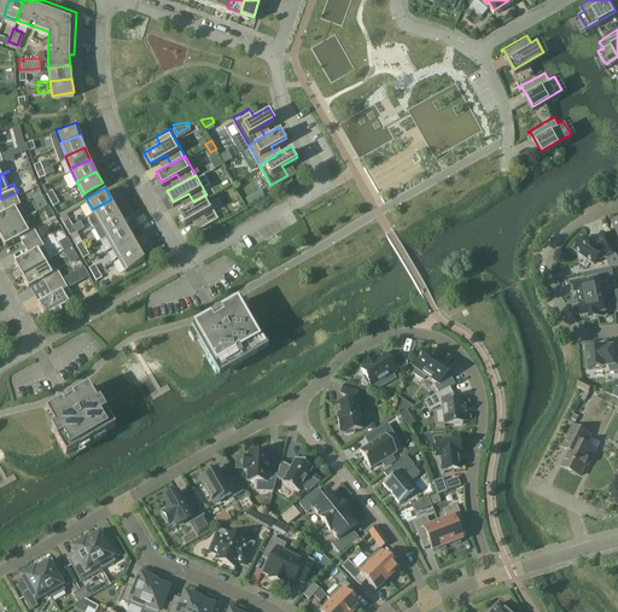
[(254,188),(246,193),(250,199),(257,194),(254,188)]
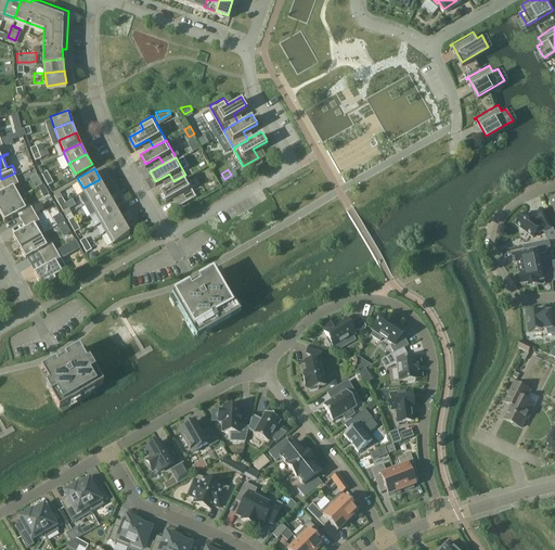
[(0,203),(25,191),(17,177),(15,173),(1,179),(4,187),(0,189),(0,203)]
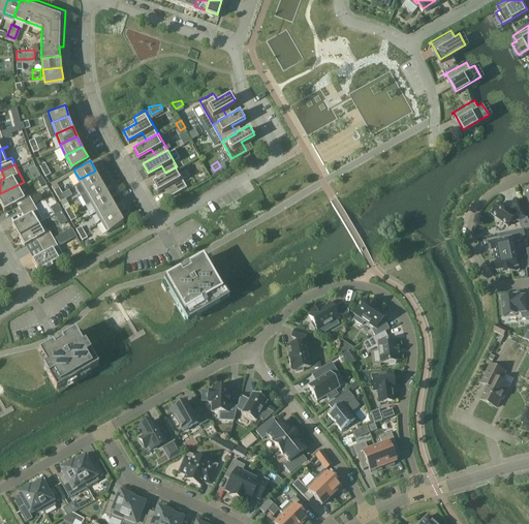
[(165,173),(152,180),(157,189),(170,182),(175,190),(186,183),(177,166),(165,173)]
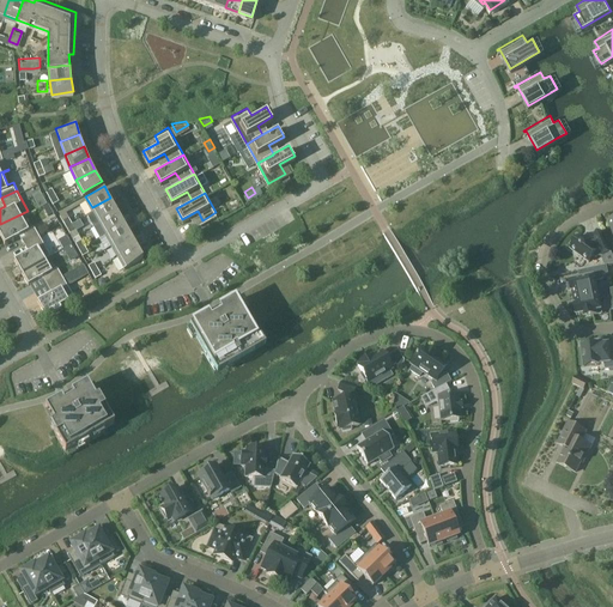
[(98,219),(116,208),(110,198),(92,207),(98,219)]
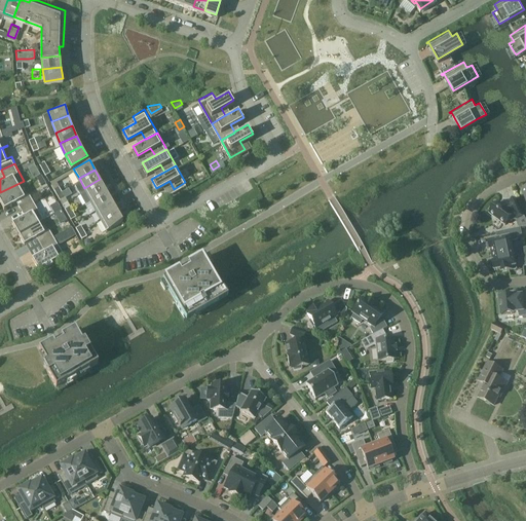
[(89,197),(106,188),(100,179),(84,188),(89,197)]
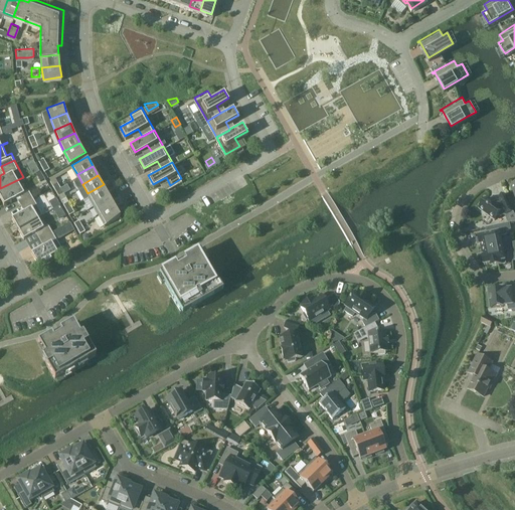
[(20,201),(32,194),(28,187),(23,189),(18,180),(23,177),(0,188),(0,193),(4,201),(16,194),(20,201)]
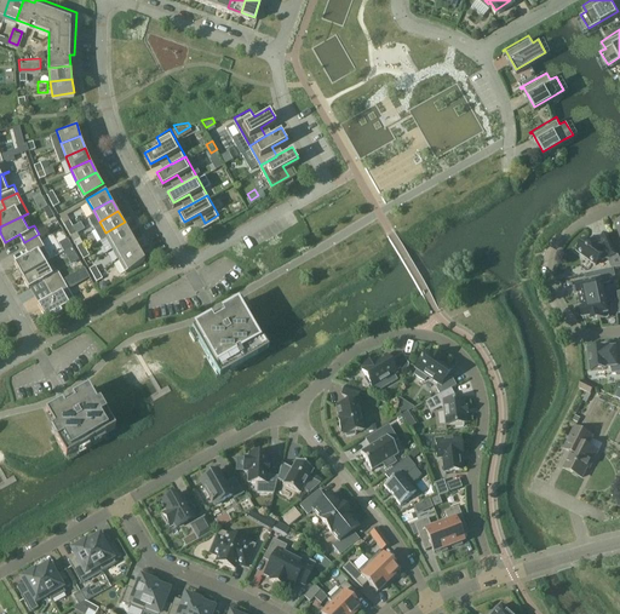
[(113,245),(131,234),(125,222),(105,233),(113,245)]
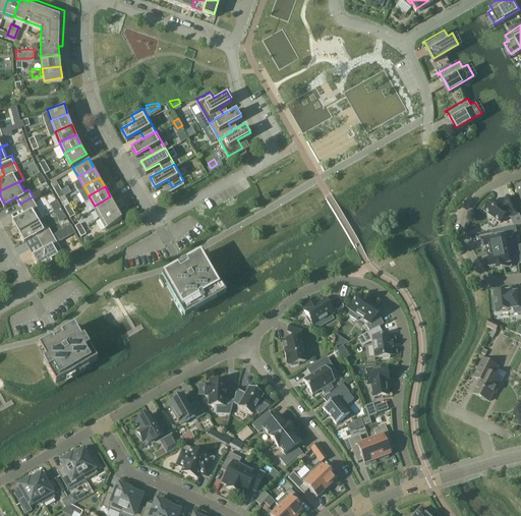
[(71,201),(80,197),(77,189),(68,192),(71,201)]
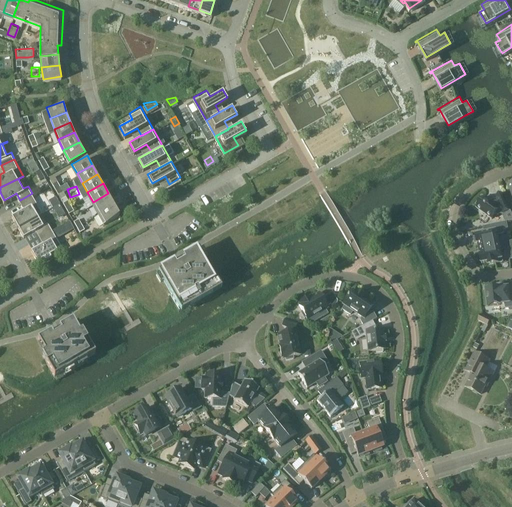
[(484,193),(476,203),(492,215),(496,209),(498,210),(502,209),(506,217),(511,215),(511,209),(504,190),(495,193),(496,195),(490,197),(484,193)]
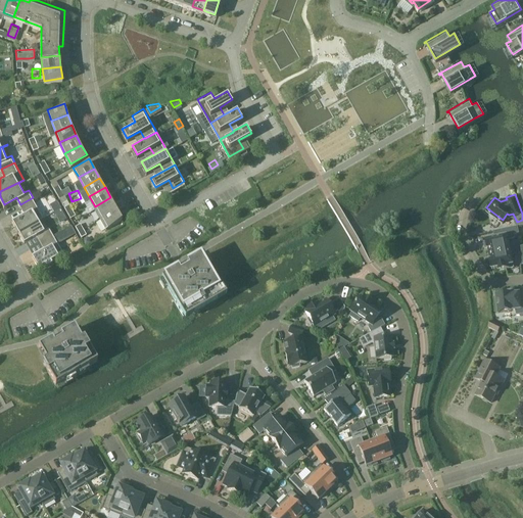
[(17,229),(38,218),(43,215),(33,197),(20,204),(24,212),(12,218),(17,229)]
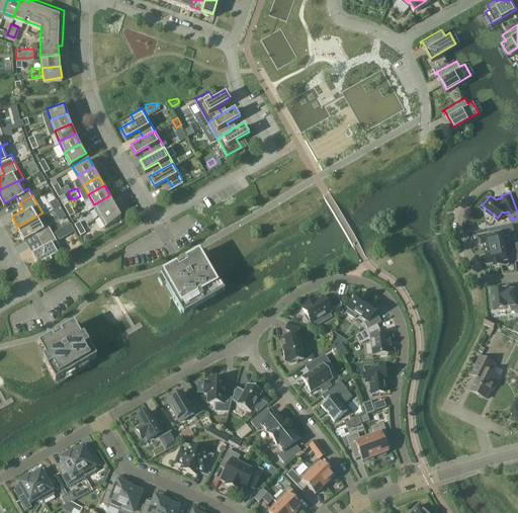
[(99,214),(114,204),(109,195),(94,204),(99,214)]
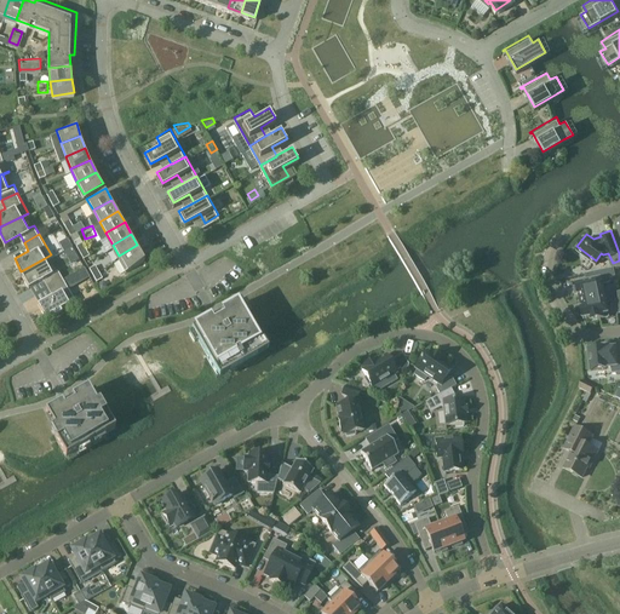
[(137,245),(119,256),(126,268),(144,257),(137,245)]
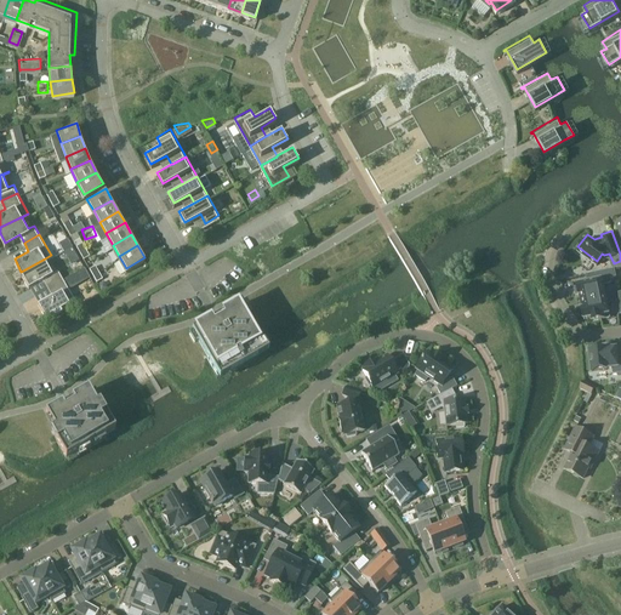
[(47,284),(63,275),(57,267),(52,269),(45,258),(21,272),(28,284),(43,275),(47,284)]
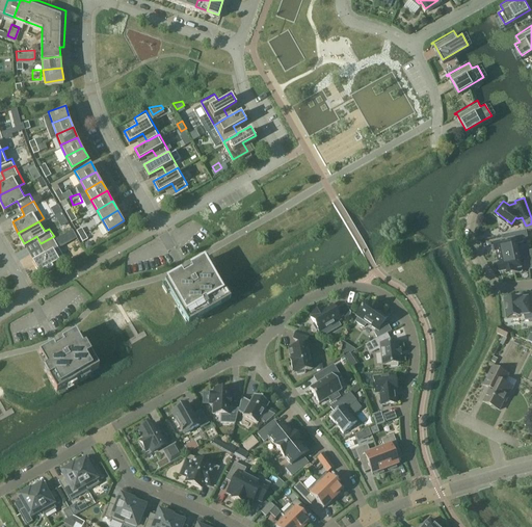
[(513,240),(521,238),(524,237),(523,233),(526,232),(525,226),(502,231),(504,239),(495,241),(497,254),(515,249),(513,240)]
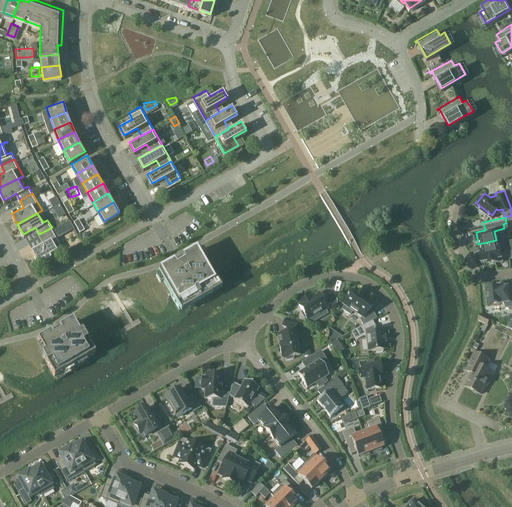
[(472,224),(462,225),(463,233),(473,232),(472,224)]
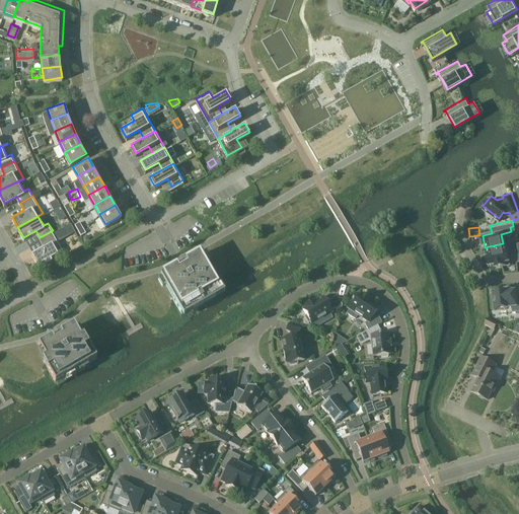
[(53,230),(40,237),(44,244),(31,251),(38,263),(44,259),(46,262),(52,258),(51,255),(58,250),(57,249),(62,246),(53,230)]
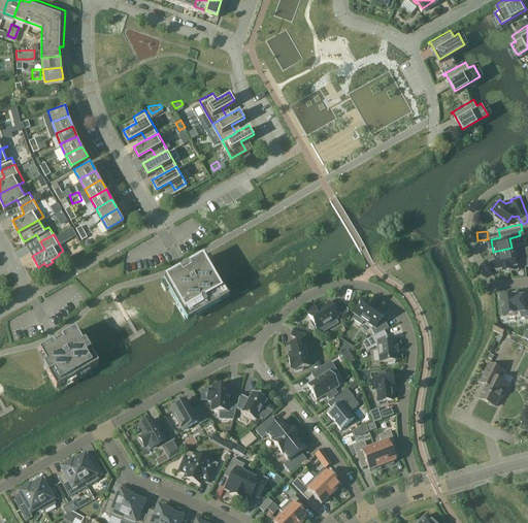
[(86,244),(92,241),(88,235),(81,239),(86,244)]
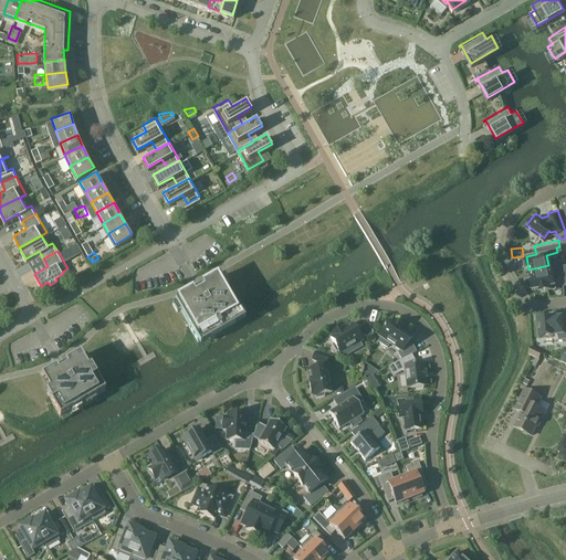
[(551,276),(548,265),(528,270),(533,286),(540,285),(540,287),(558,284),(556,275),(551,276)]
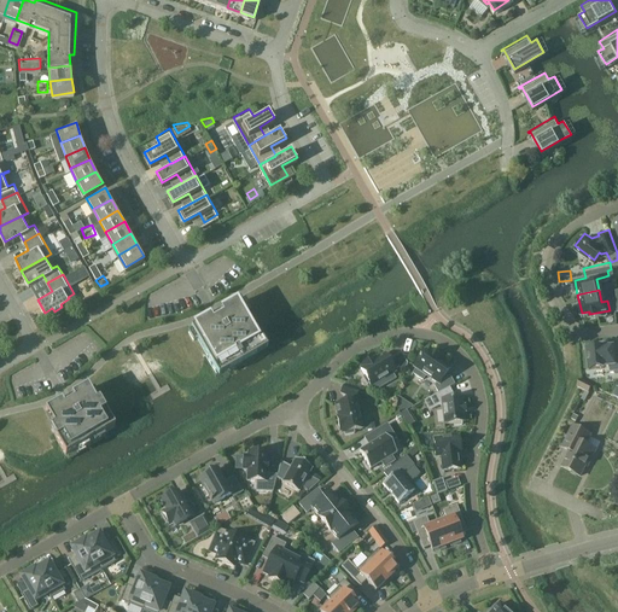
[(266,342),(240,297),(220,308),(222,313),(217,315),(213,318),(210,314),(191,325),(216,369),(266,342)]
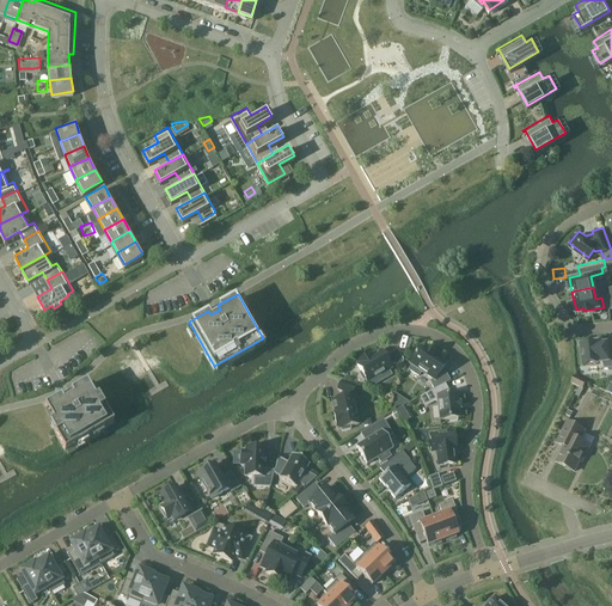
[(597,338),(581,341),(582,361),(598,359),(604,357),(605,362),(611,361),(611,344),(609,346),(609,338),(597,340),(597,338)]
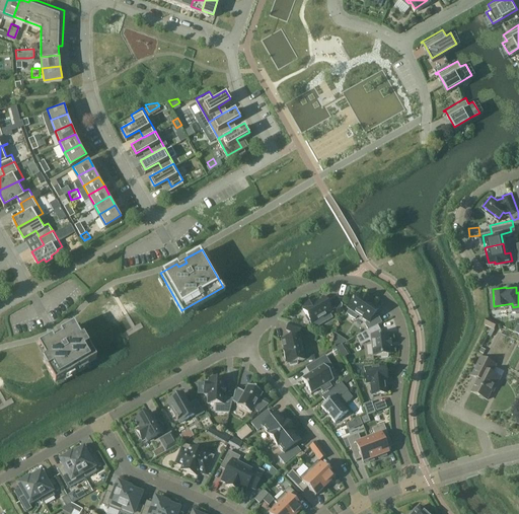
[(360,291),(358,289),(348,303),(349,304),(347,308),(355,313),(358,310),(367,316),(365,318),(369,325),(378,320),(382,317),(378,310),(376,312),(373,310),(378,303),(370,298),(371,297),(361,290),(360,291)]
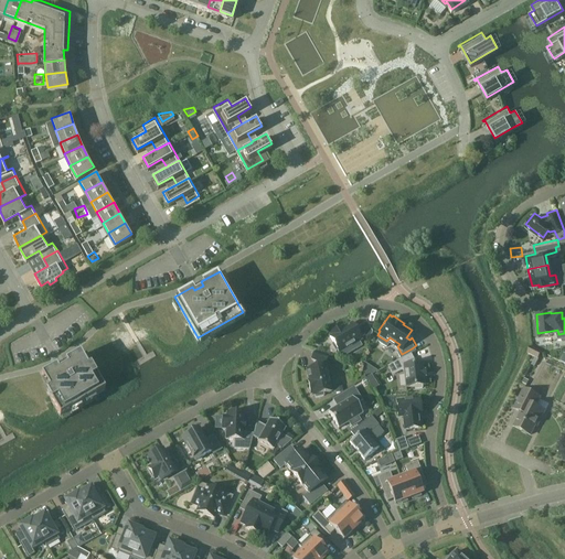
[(331,330),(331,331),(330,332),(333,337),(332,339),(336,346),(338,345),(340,347),(363,334),(361,332),(365,329),(368,332),(372,329),(373,326),(368,316),(355,324),(352,319),(345,323),(344,322),(331,330)]
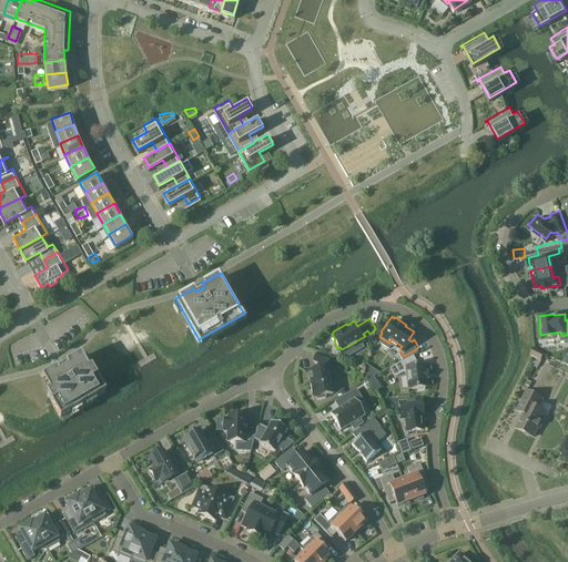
[(541,355),(545,348),(535,343),(531,349),(541,355)]
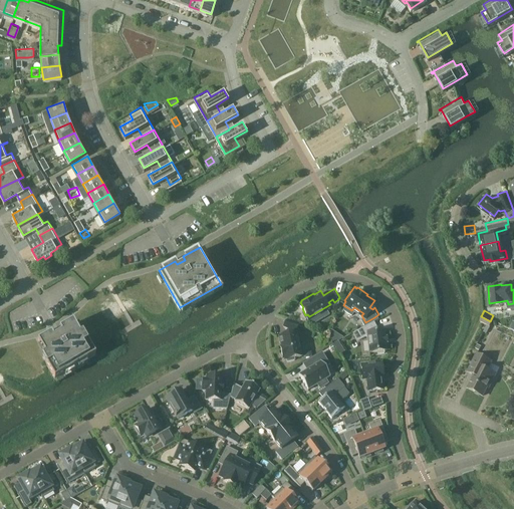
[(368,330),(369,347),(377,346),(377,349),(384,348),(384,345),(387,345),(384,324),(375,325),(375,324),(377,323),(374,317),(365,322),(353,329),(357,336),(368,330)]
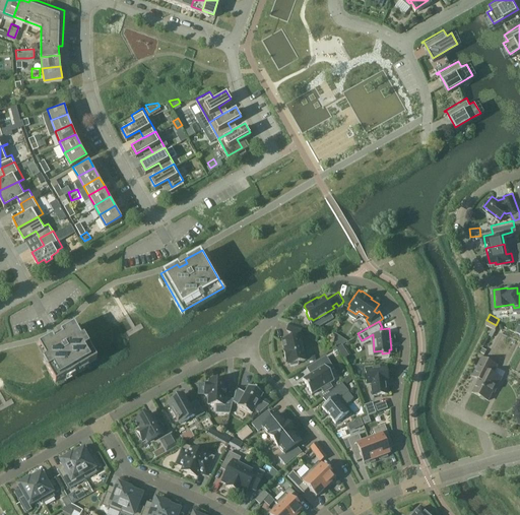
[(85,343),(74,323),(60,331),(62,334),(58,336),(54,339),(52,335),(38,343),(50,364),(47,366),(55,380),(96,357),(88,341),(85,343)]
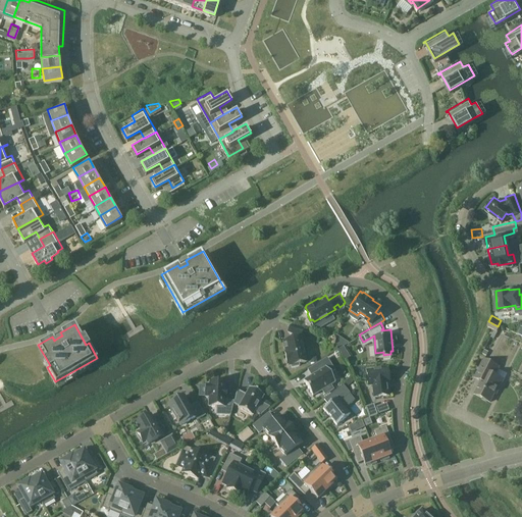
[(307,356),(301,332),(283,338),(289,360),(290,359),(290,361),(292,360),(292,362),(300,360),(299,358),(307,356)]
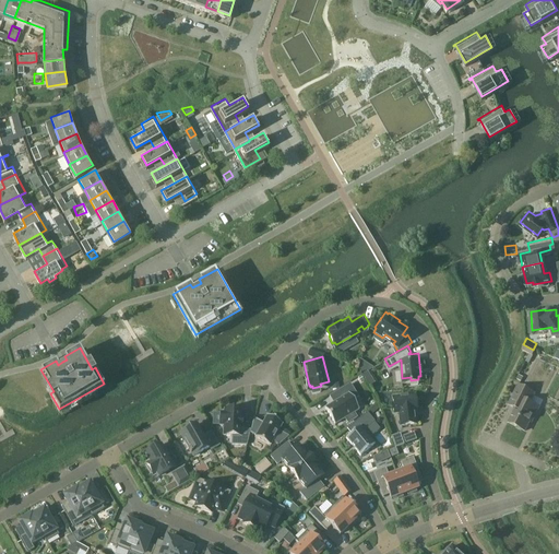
[(334,398),(325,403),(335,420),(345,413),(348,417),(358,412),(355,408),(358,405),(352,395),(357,391),(349,379),(330,391),(334,398)]
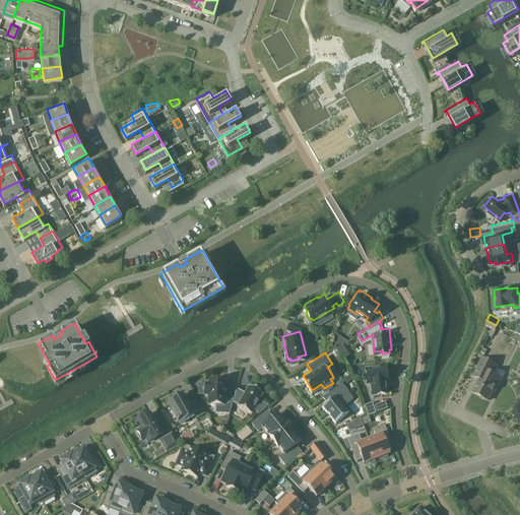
[(488,398),(502,374),(493,369),(497,361),(482,353),(473,372),(479,376),(473,389),(488,398)]
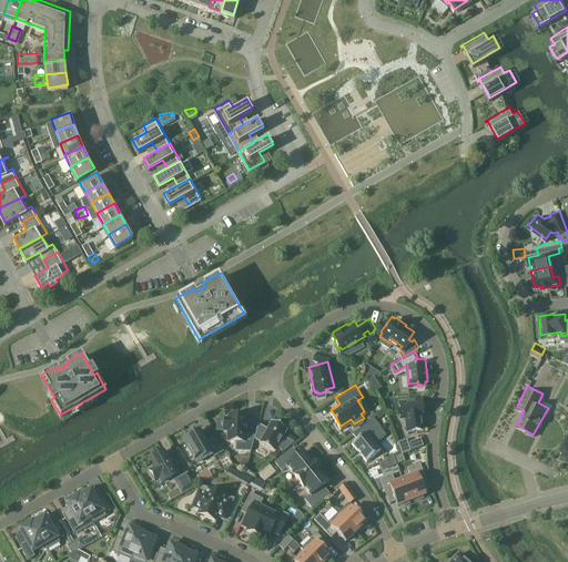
[(422,395),(398,398),(401,414),(407,412),(409,427),(423,425),(421,411),(424,411),(422,395)]
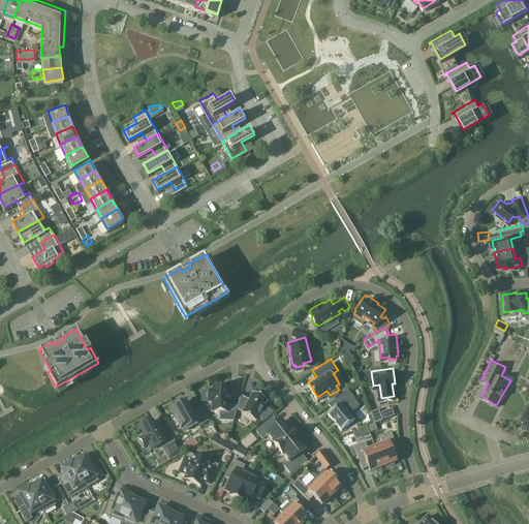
[(234,415),(237,402),(228,401),(228,400),(229,400),(229,392),(229,382),(212,381),(212,384),(209,384),(208,397),(211,397),(211,406),(220,406),(219,414),(234,415)]
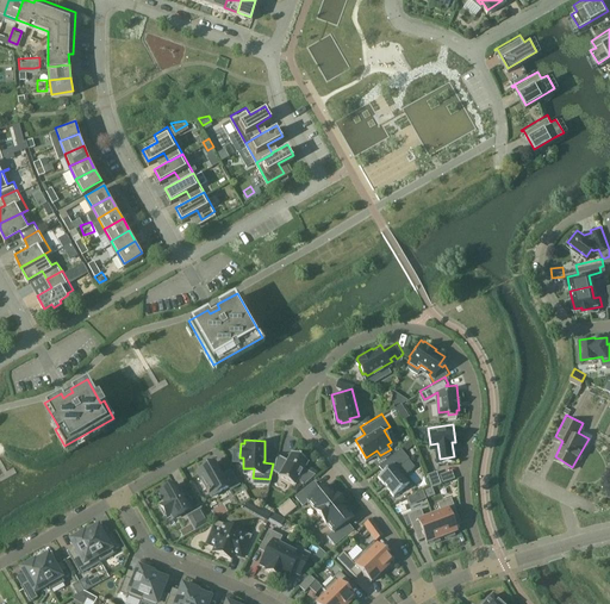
[(411,440),(405,444),(411,453),(417,449),(411,440)]
